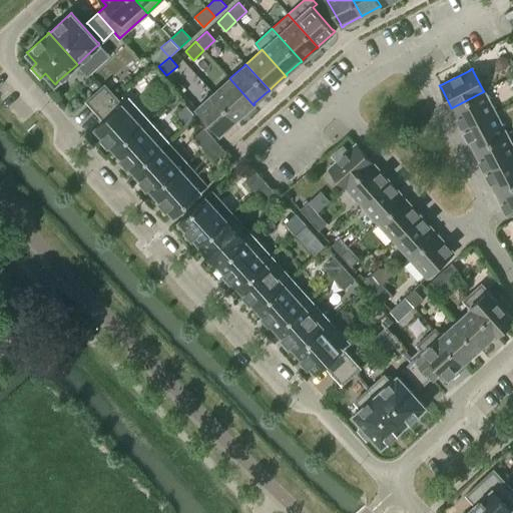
[(214,92),(213,93),(237,119),(238,118),(237,118),(251,105),(252,105),(253,105),(229,78),(228,79),(214,92)]
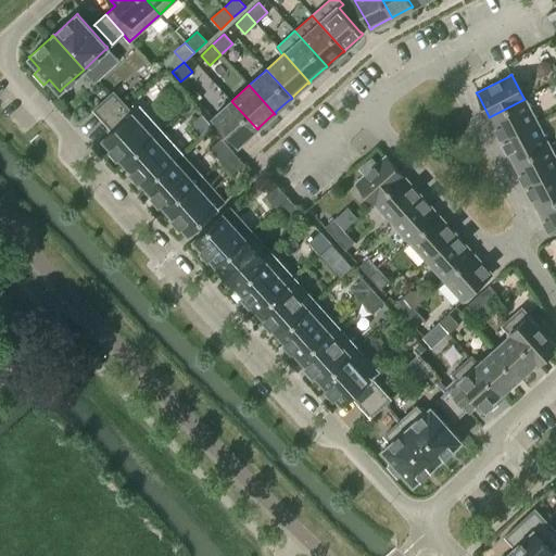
[(103,121),(124,103),(123,102),(115,93),(113,91),(111,93),(112,93),(96,108),(93,110),(103,121)]
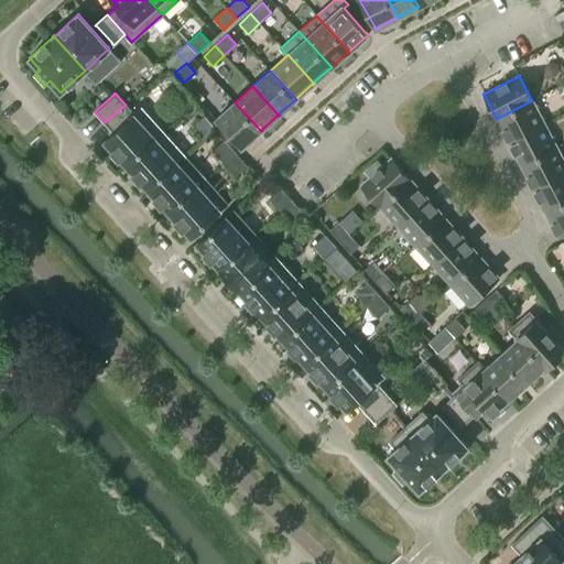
[(532,100),(496,119),(497,120),(508,141),(508,142),(544,123),(543,122),(532,101),(532,100)]
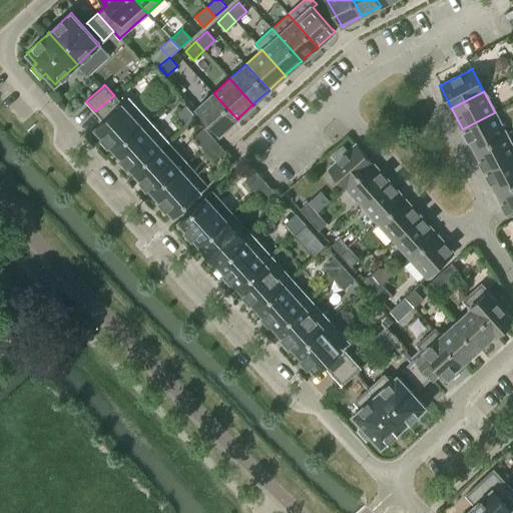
[(237,119),(213,93),(212,93),(212,94),(198,107),(198,106),(196,108),(197,110),(198,110),(218,132),(219,134),(221,133),(221,132),(235,120),(236,120),(237,119)]
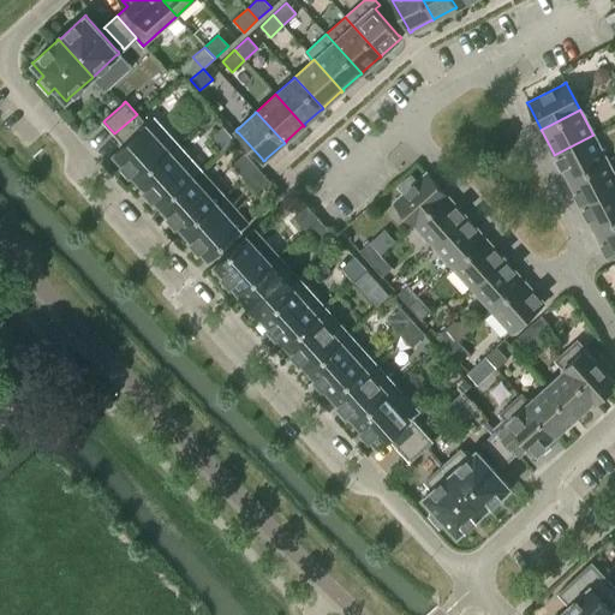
[(137,114),(114,133),(125,145),(117,153),(115,151),(113,154),(115,156),(137,179),(137,180),(137,181),(178,144),(178,143),(177,143),(156,120),(154,118),(145,125),(137,115),(138,114),(137,114)]
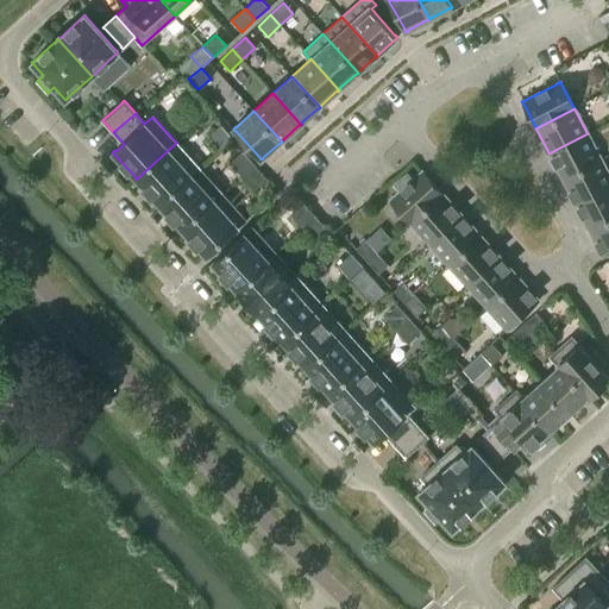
[(219,151),(233,139),(220,125),(207,137),(219,151)]
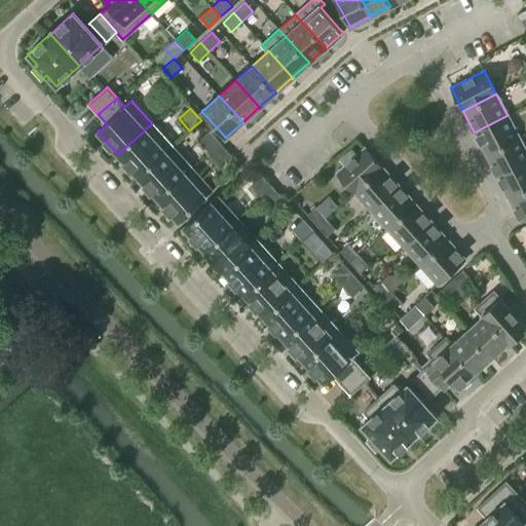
[(508,115),(474,133),(475,134),(485,153),(485,154),(519,137),(519,136),(518,136),(508,116),(509,116),(508,115)]
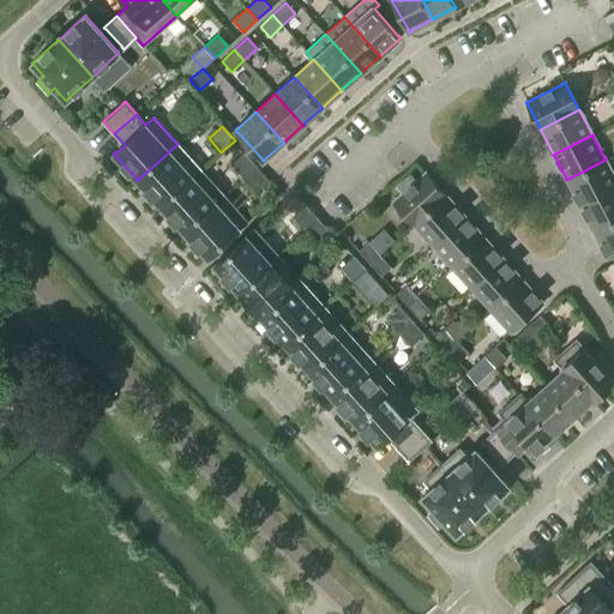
[(179,145),(178,144),(137,181),(138,181),(139,181),(160,205),(161,206),(202,169),(200,168),(199,169),(179,145)]
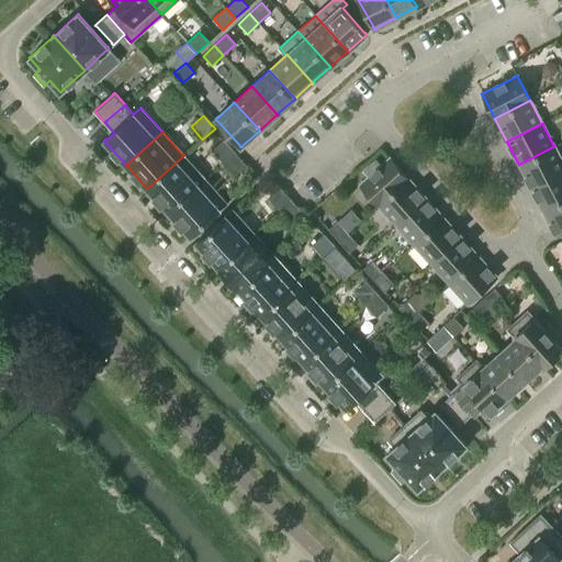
[(223,164),(235,153),(224,139),(211,150),(223,164)]
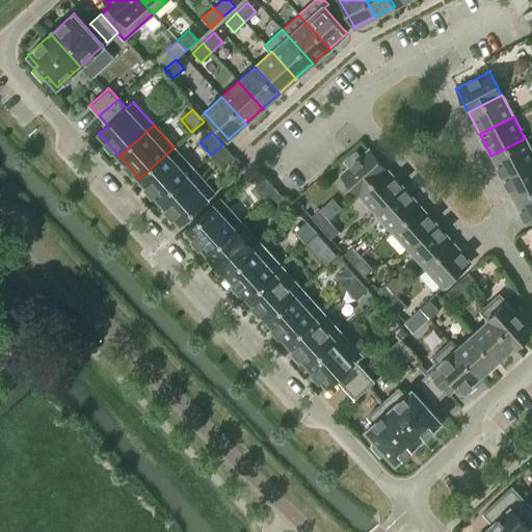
[(526,139),(525,138),(490,156),(491,158),(491,157),(502,177),(503,179),(531,162),(531,153),(525,140),(526,139)]
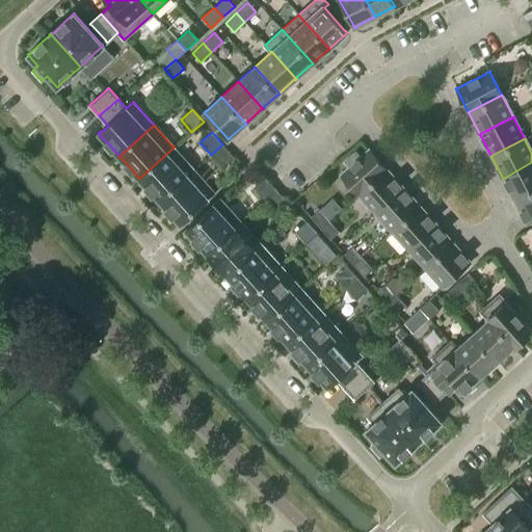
[(233,156),(222,144),(211,155),(221,166),(233,156)]
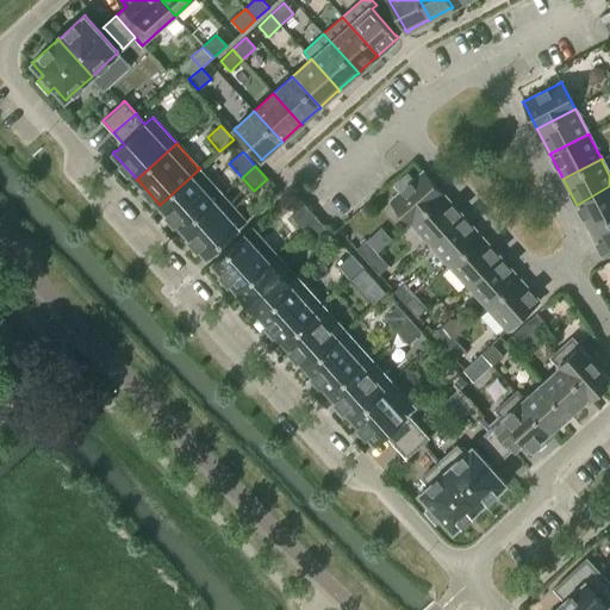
[(200,169),(200,168),(160,205),(161,206),(181,229),(182,230),(223,194),(222,193),(200,170),(200,169)]
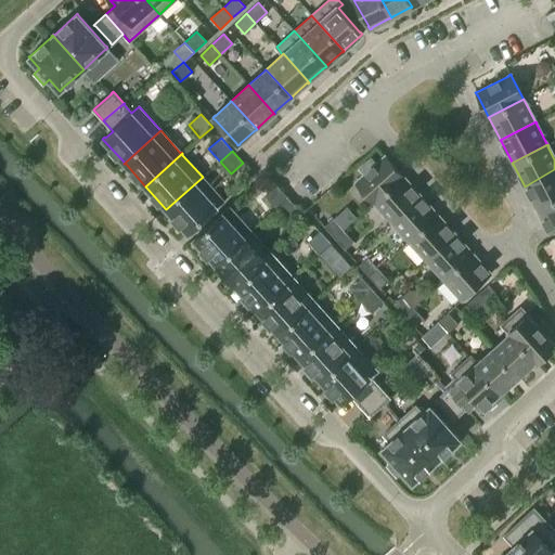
[(373,203),(403,176),(402,175),(402,176),(386,158),(387,158),(385,155),(383,157),(375,164),(371,158),(360,168),(364,175),(358,181),(357,180),(355,182),(357,184),(358,184),(373,202),(373,203)]
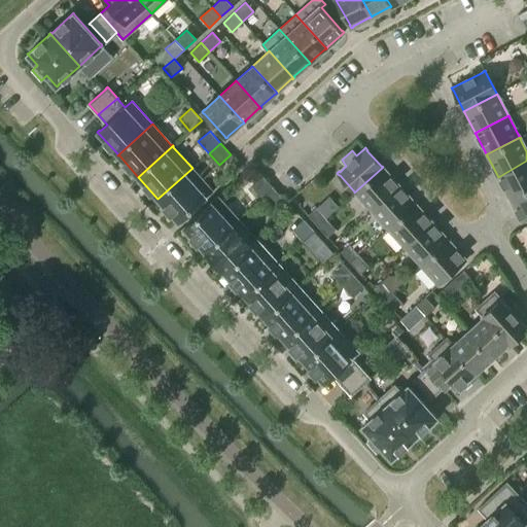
[(526,161),(498,177),(498,178),(499,178),(510,198),(508,198),(510,199),(526,188),(526,161)]
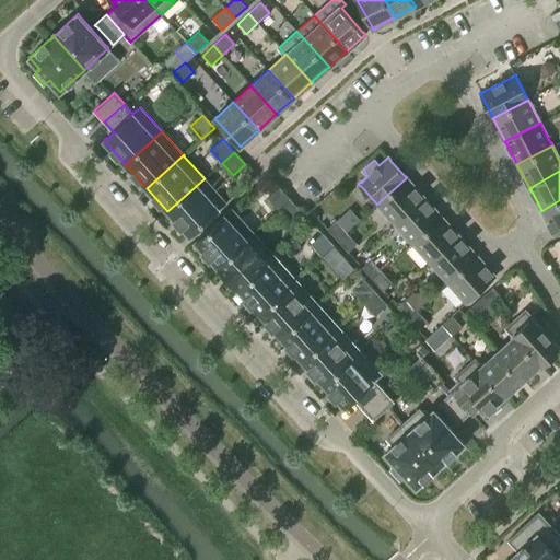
[(408,178),(407,177),(376,205),(377,206),(378,206),(394,223),(395,224),(424,197),(423,196),(407,179),(408,178)]
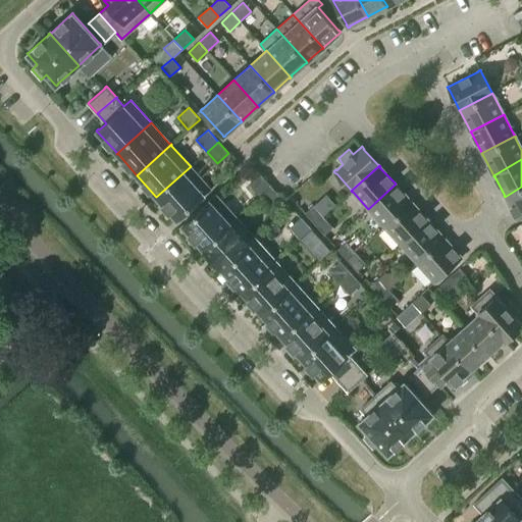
[(192,167),(191,166),(156,197),(157,198),(175,217),(174,218),(176,219),(178,218),(178,217),(202,196),(203,197),(204,195),(204,194),(209,190),(209,191),(211,189),(209,187),(191,167),(192,167)]
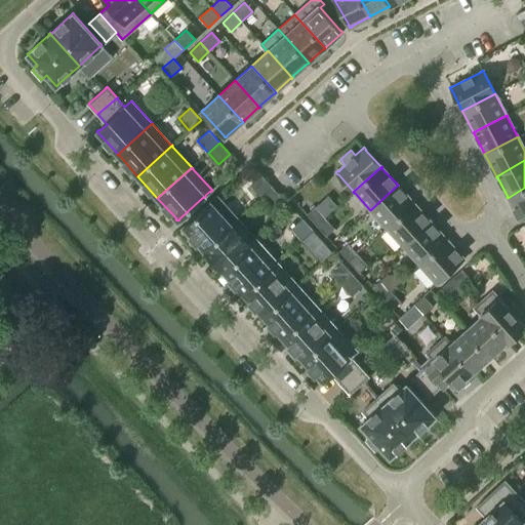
[(260,198),(273,188),(263,175),(250,186),(260,198)]
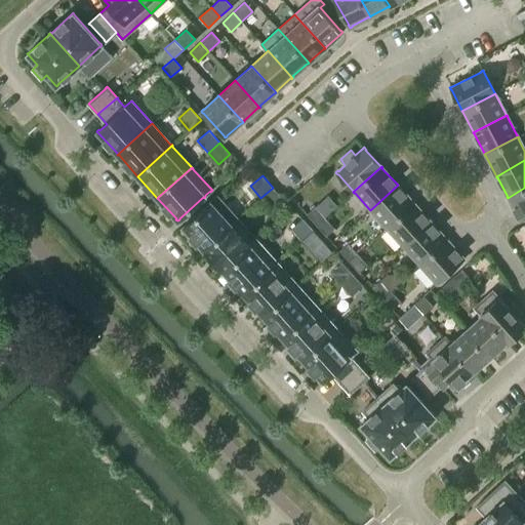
[(398,185),(370,210),(370,211),(371,210),(386,227),(386,228),(387,229),(414,203),(413,202),(398,186),(399,186),(398,185)]
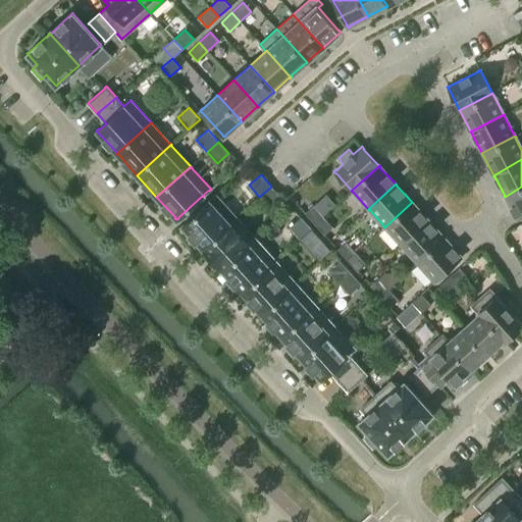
[(271,187),(259,197),(269,208),(281,198),(271,187)]
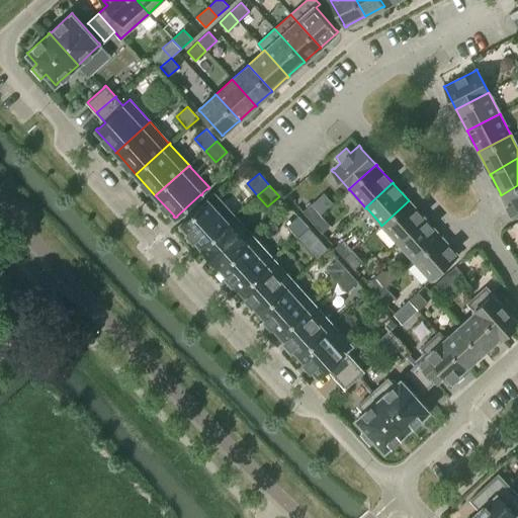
[(517,185),(501,195),(501,196),(502,196),(512,216),(511,216),(513,218),(515,217),(517,214),(517,185)]
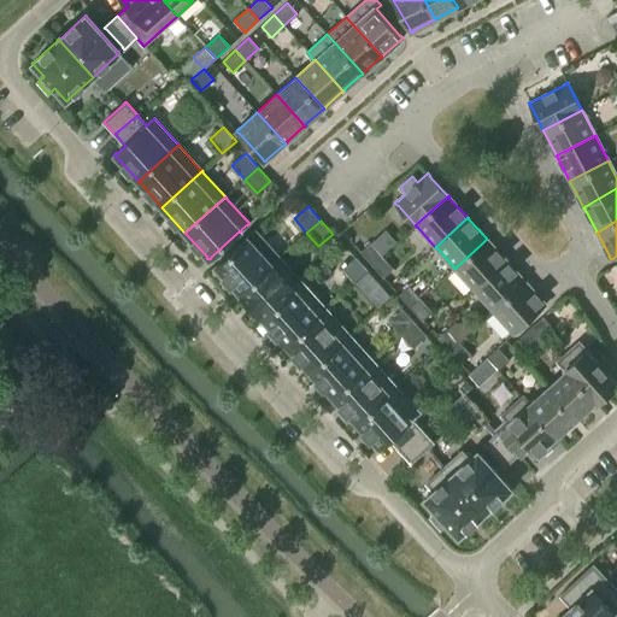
[(256,229),(247,236),(245,239),(246,239),(217,264),(215,266),(217,269),(217,268),(239,292),(238,292),(239,293),(280,257),(256,229)]
